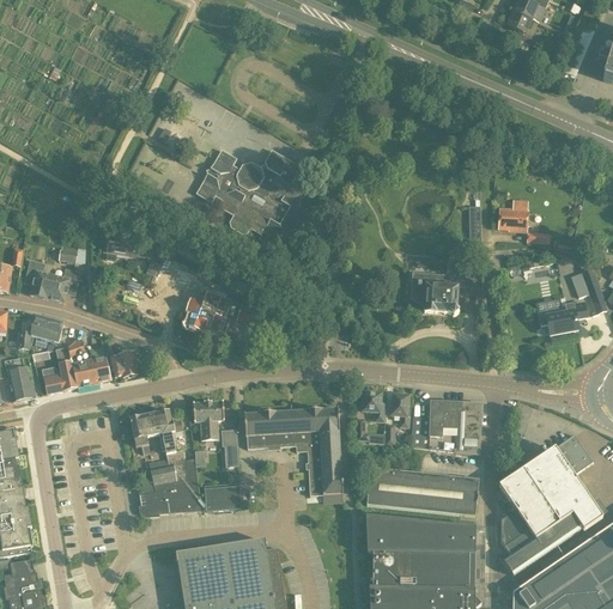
[(429,11),(432,4),(426,0),(423,7),(429,11)]
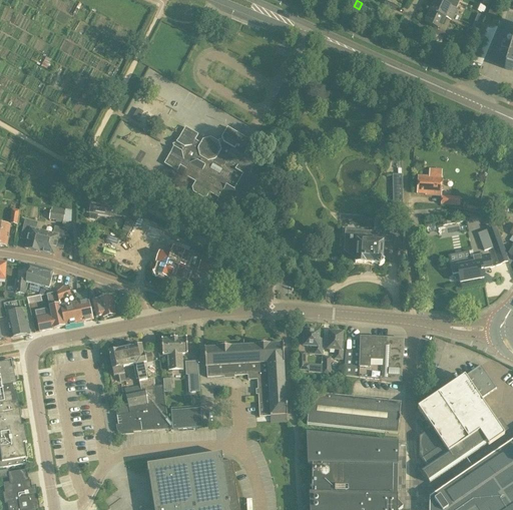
[(395,9),(398,3),(391,0),(384,0),(382,4),(395,9)]
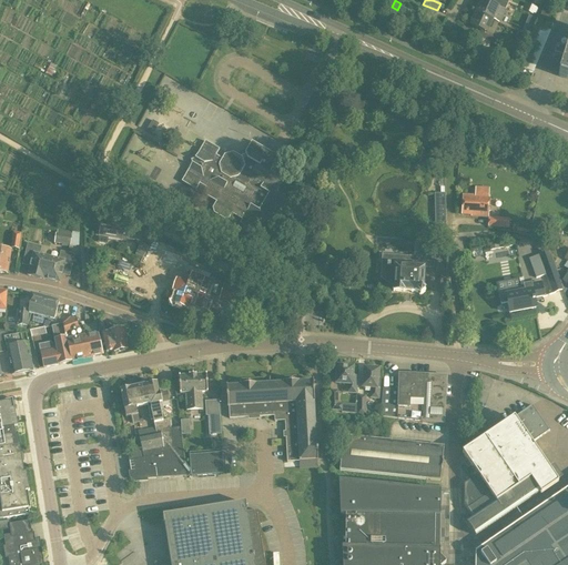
[(504,7),(506,0),(490,0),(478,0),(475,9),(499,19),(504,7)]
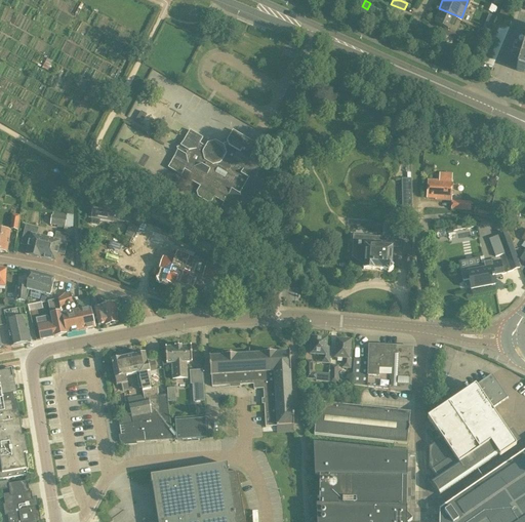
[(506,15),(510,5),(502,3),(499,13),(506,15)]
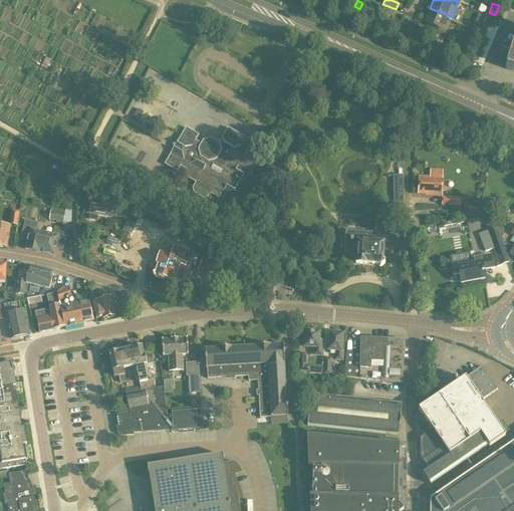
[(377,16),(380,11),(371,7),(369,12),(377,16)]
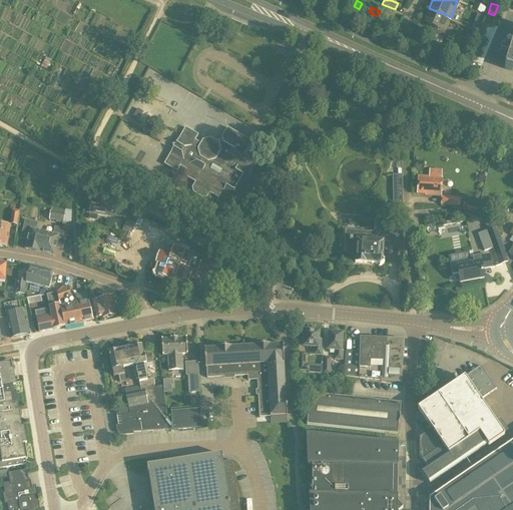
[(450,18),(451,17),(429,8),(424,20),(432,23),(430,29),(446,36),(449,30),(445,29),(450,18)]
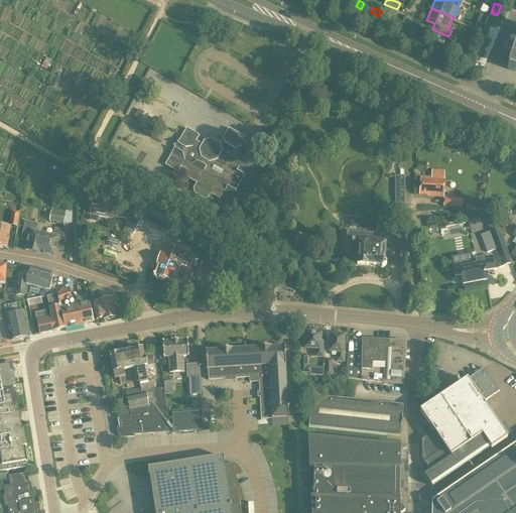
[(482,29),(485,23),(477,20),(474,26),(482,29)]
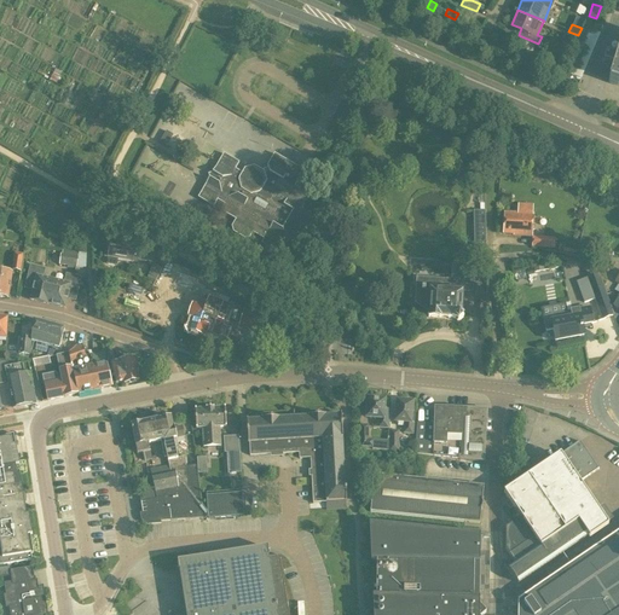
[(606,47),(603,54),(615,58),(609,79),(618,82),(618,46),(618,50),(606,47)]
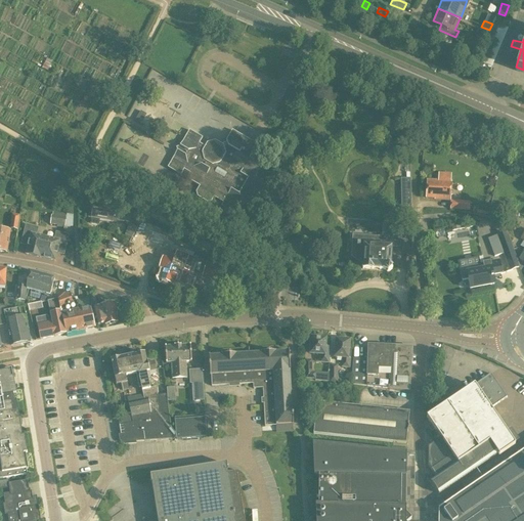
[(146,112),(140,109),(135,118),(141,121),(146,112)]
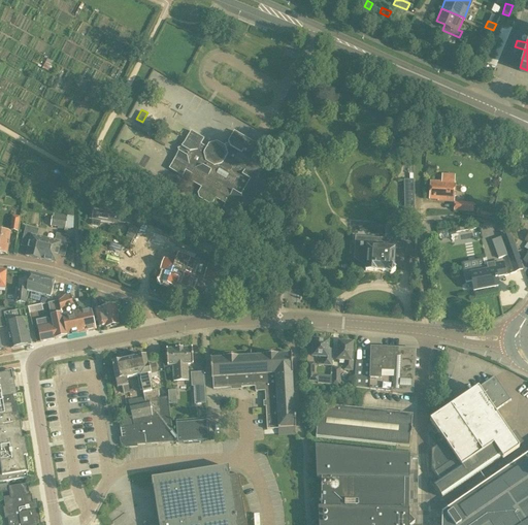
[(206,145),(200,141),(203,136),(191,128),(180,144),(186,148),(183,152),(178,150),(168,166),(182,173),(185,168),(191,171),(188,177),(200,185),(197,191),(198,195),(208,200),(212,199),(215,196),(225,201),(223,205),(235,212),(242,201),(254,207),(269,182),(257,175),(264,164),(251,156),(259,142),(234,128),(228,138),(229,143),(225,144),(217,139),(207,141),(206,145)]
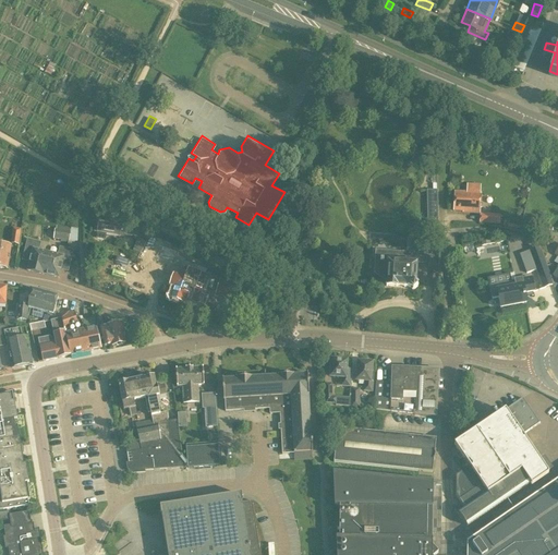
[(480,191),(481,182),(466,181),(466,191),(455,190),(453,207),(481,209),(482,192),(480,191)]
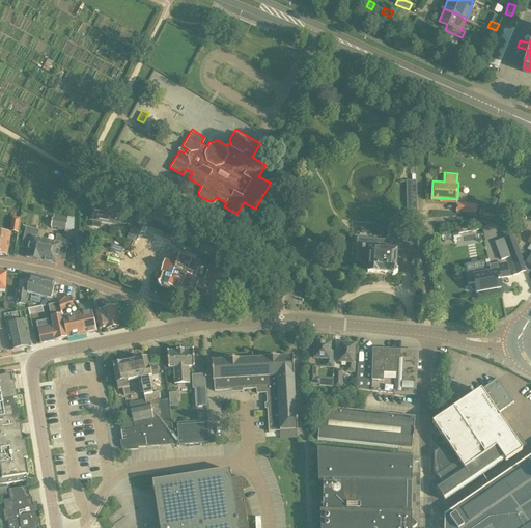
[(416,209),(416,177),(406,177),(407,209),(416,209)]
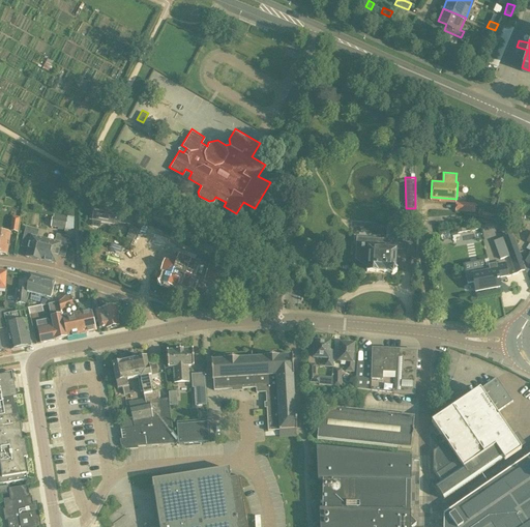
[(474,210),(475,202),(457,200),(455,209),(474,210)]
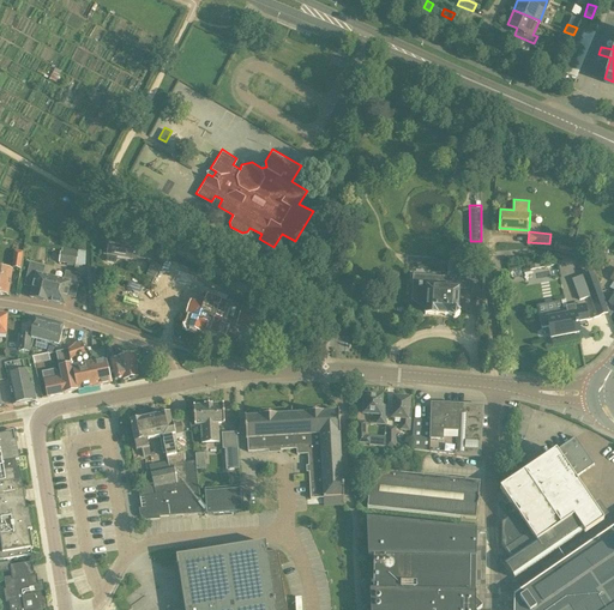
[(151,258),(154,242),(110,234),(106,259),(115,260),(116,254),(128,255),(130,253),(151,258)]
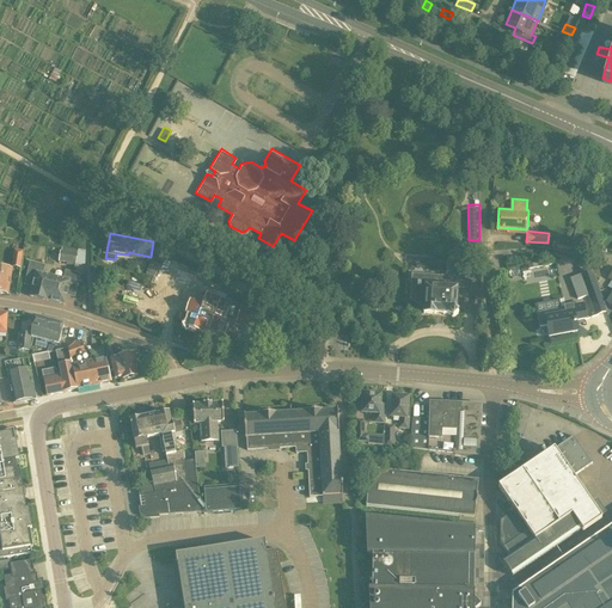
[(591,252),(592,246),(571,243),(570,250),(591,252)]
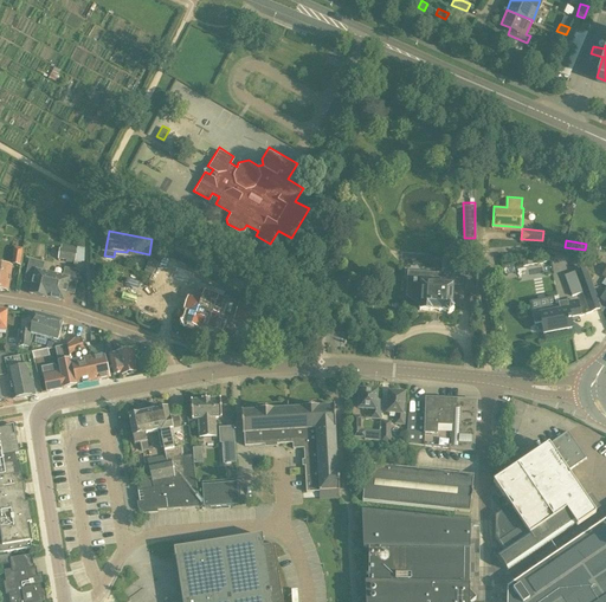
[(75,259),(76,244),(62,243),(60,246),(59,245),(58,256),(65,257),(65,259),(72,260),(72,264),(75,264),(75,259)]
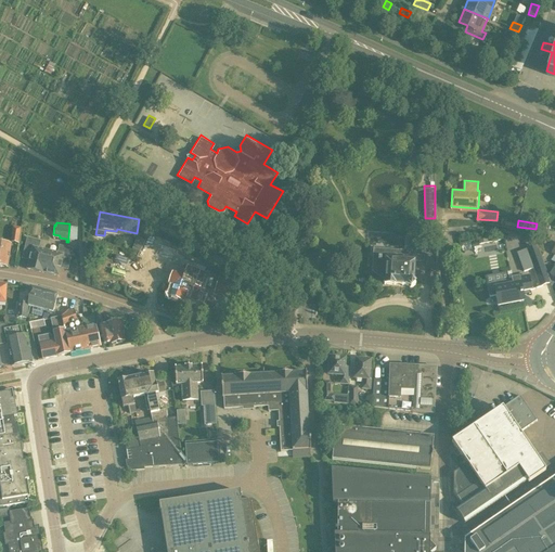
[(10,240),(18,241),(20,233),(11,231),(10,240)]
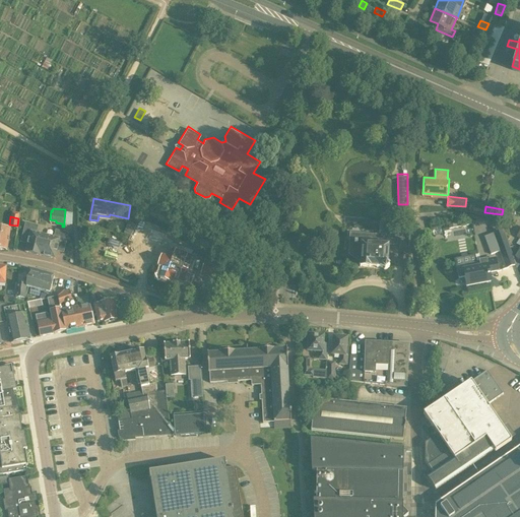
[(130,234),(131,232),(135,222),(128,218),(124,231),(130,234)]
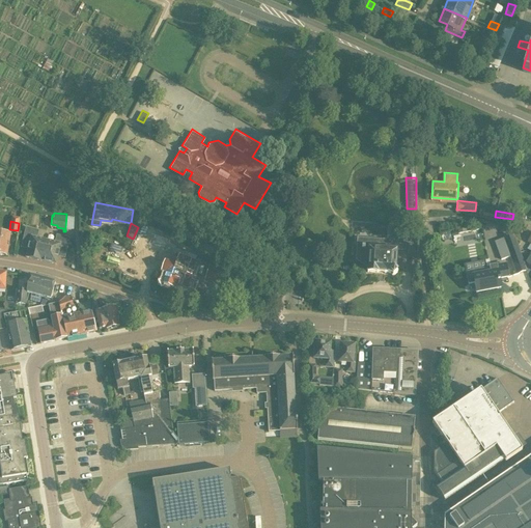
[(40,258),(45,238),(36,235),(38,228),(26,225),(24,233),(31,235),(26,255),(40,258)]
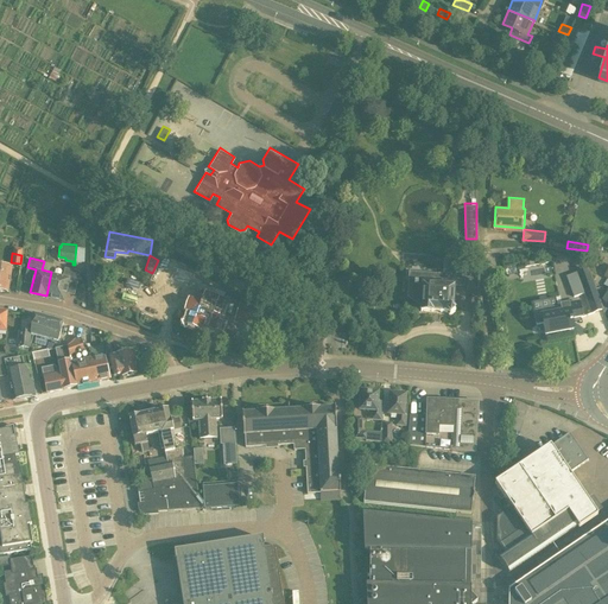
[(464,283),(466,260),(444,258),(442,275),(429,274),(409,277),(406,296),(415,300),(415,302),(423,303),(422,309),(449,310),(450,312),(456,307),(454,304),(456,281),(464,283)]
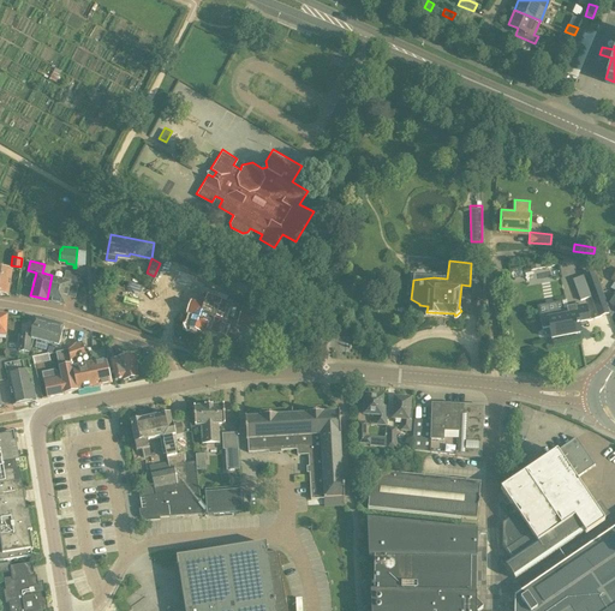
[(526,265),(526,280),(559,277),(559,264),(526,265)]
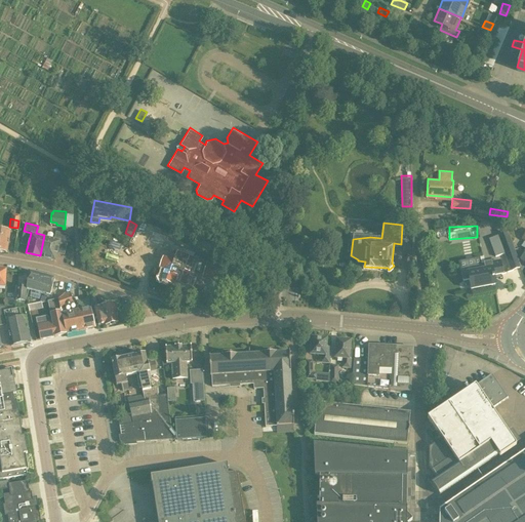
[(10,229),(0,227),(0,249),(6,250),(10,229)]
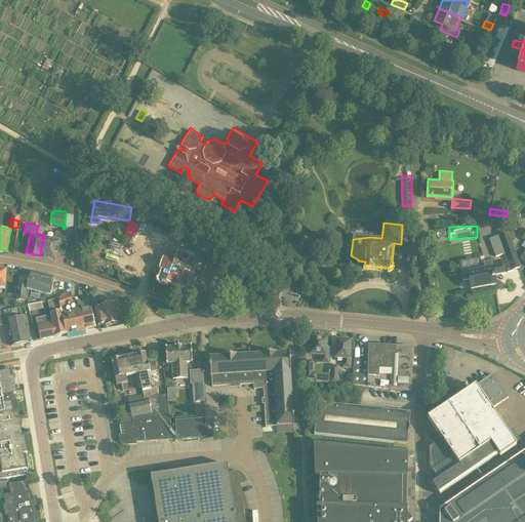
[(161,242),(165,232),(153,227),(149,237),(161,242)]
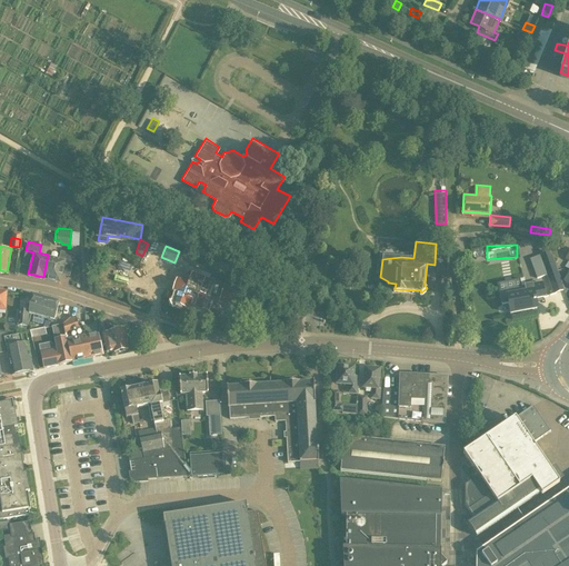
[(555,291),(563,288),(557,268),(550,248),(540,251),(548,271),(555,291)]
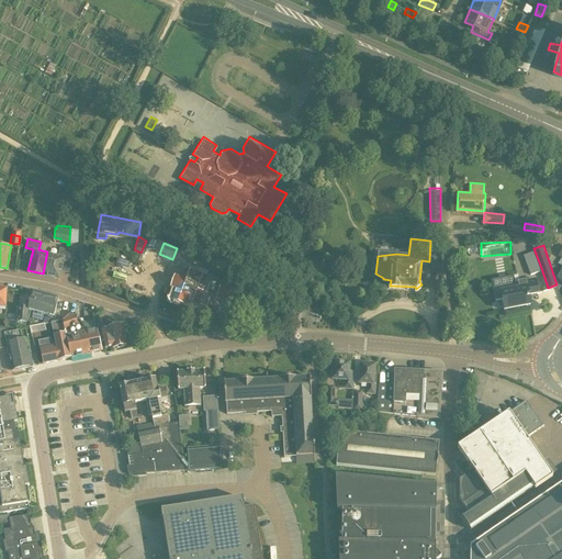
[(47,252),(43,274),(43,275),(44,274),(58,278),(64,257),(71,259),(74,250),(60,247),(58,255),(47,252)]
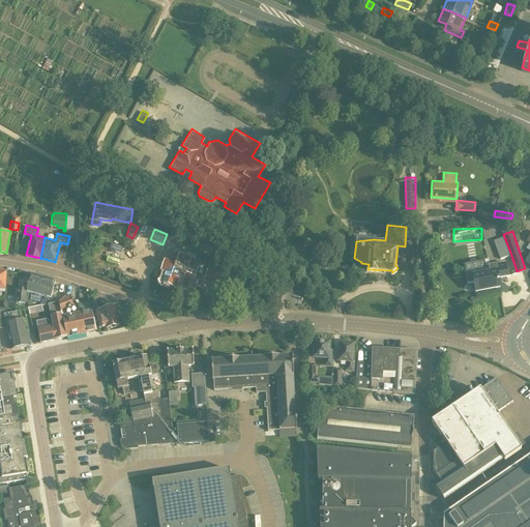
[(503,234),(494,238),(500,257),(510,253),(503,234)]
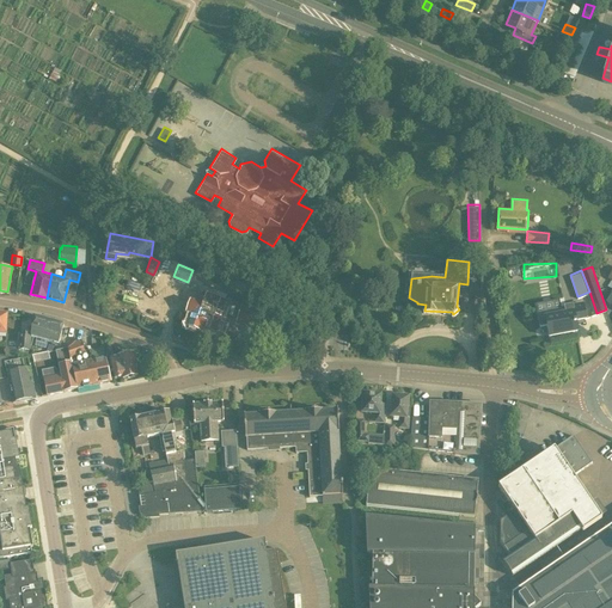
[(222,300),(226,290),(218,287),(214,296),(200,292),(196,300),(191,299),(188,309),(193,312),(190,321),(191,325),(197,327),(201,326),(201,325),(225,333),(228,323),(219,319),(225,301),(222,300)]
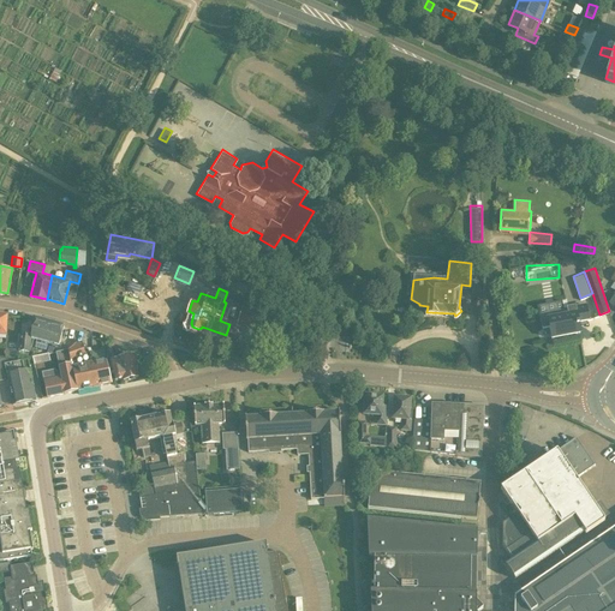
[(256,327),(262,311),(243,304),(237,321),(256,327)]
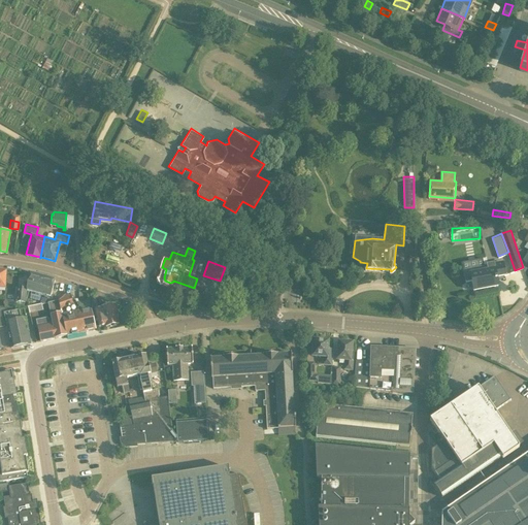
[(483,264),(464,267),(466,280),(472,280),(474,289),(498,285),(497,275),(498,275),(506,273),(505,272),(503,261),(489,263),(483,264)]
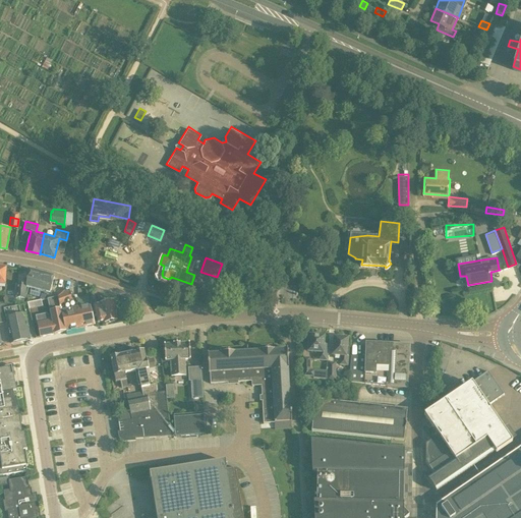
[(27,269),(26,284),(37,287),(46,290),(47,288),(50,289),(54,274),(29,268),(27,269)]
